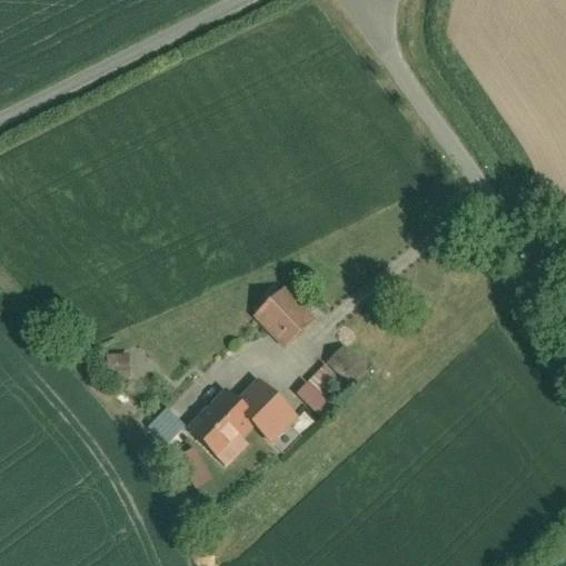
[(314,319),(283,287),(251,316),(283,349),(314,319)]
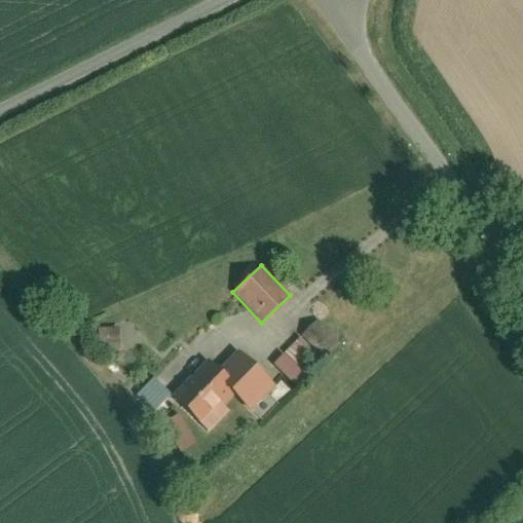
[(318,316),(274,361),(299,385),(342,341),(318,316)]
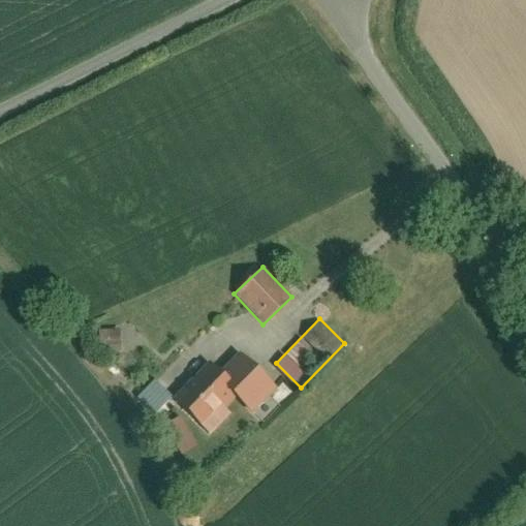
[(118,329),(99,330),(100,354),(120,353),(119,339),(118,329)]
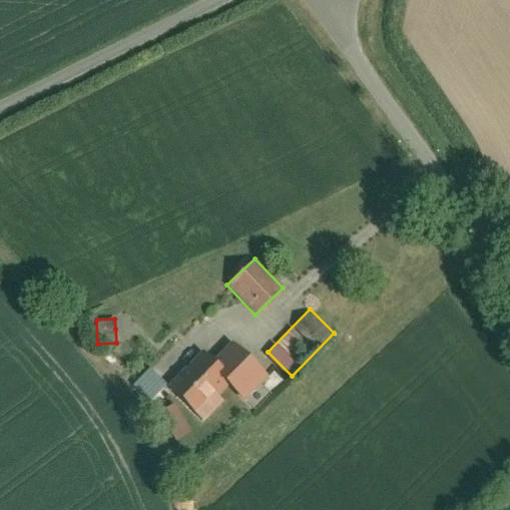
[(201,348),(166,385),(203,420),(234,388),(245,399),(271,374),(233,339),(213,360),(201,348)]
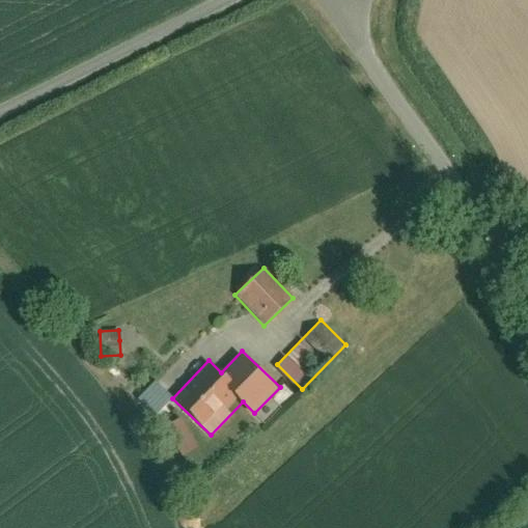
[(135,397),(154,416),(173,396),(154,378),(135,397)]
